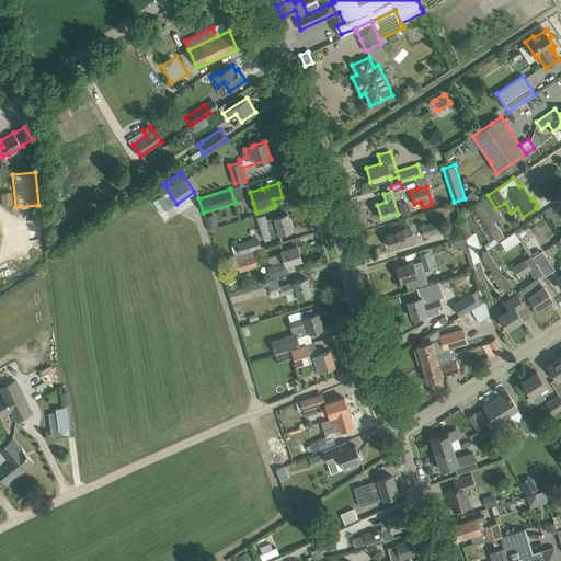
[(482,199),(472,205),(484,222),(496,242),(500,240),(504,237),(502,233),(499,228),(494,221),(501,217),(495,208),(488,195),(482,199)]
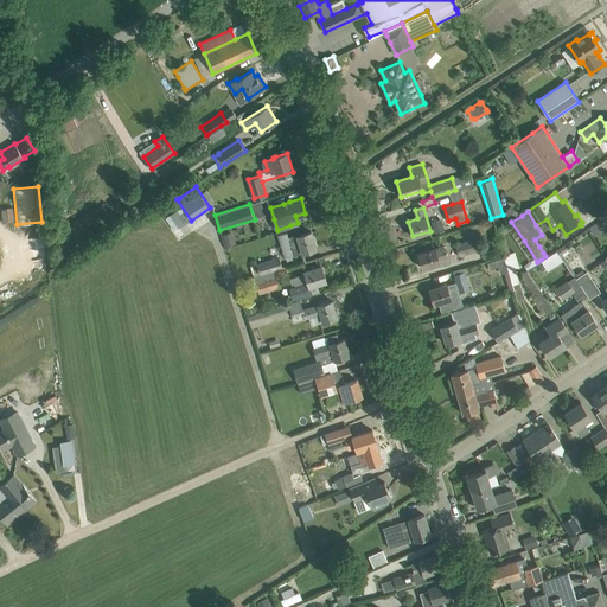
[(445,230),(441,218),(433,219),(436,232),(445,230)]
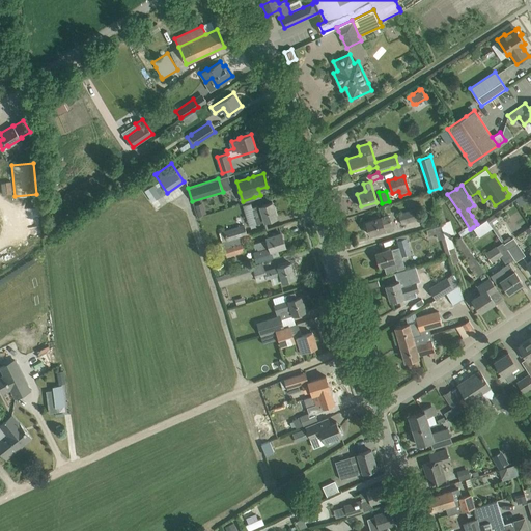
[(521,195),(515,199),(520,205),(525,201),(521,195)]
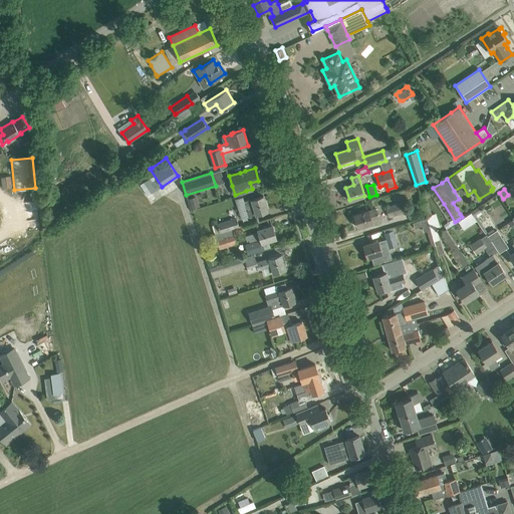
[(429,191),(420,197),(422,202),(426,216),(427,216),(432,214),(427,198),(431,195),(429,191)]
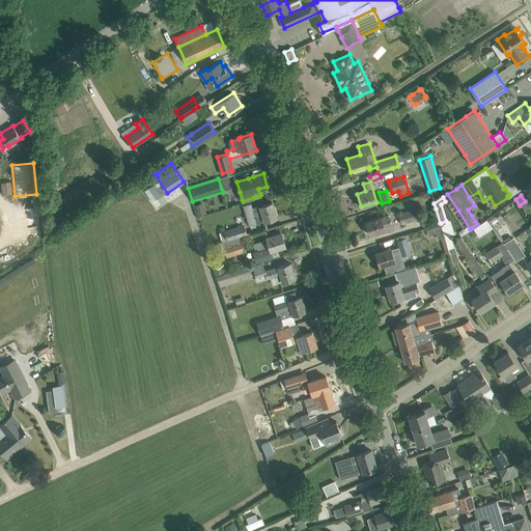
[(272,202),(262,205),(252,208),(251,202),(243,204),(249,224),(266,220),(266,221),(277,218),(272,202)]
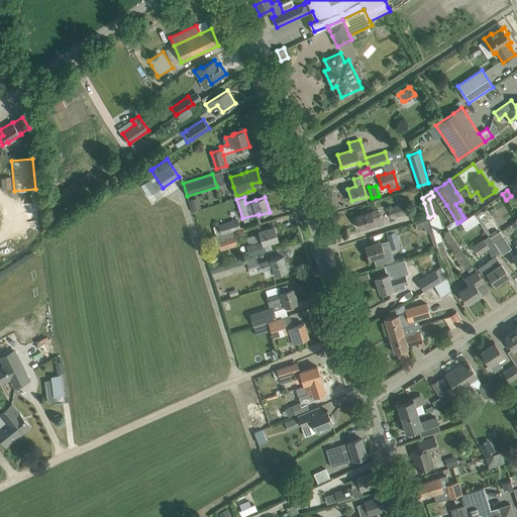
[(406,202),(388,208),(392,218),(409,212),(406,202)]
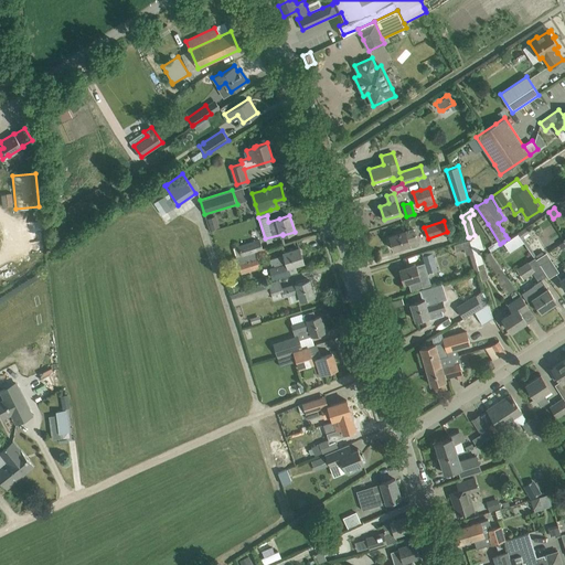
[(400,233),(390,235),(394,249),(404,246),(408,245),(409,248),(418,245),(417,240),(416,240),(413,231),(405,233),(405,231),(400,233)]
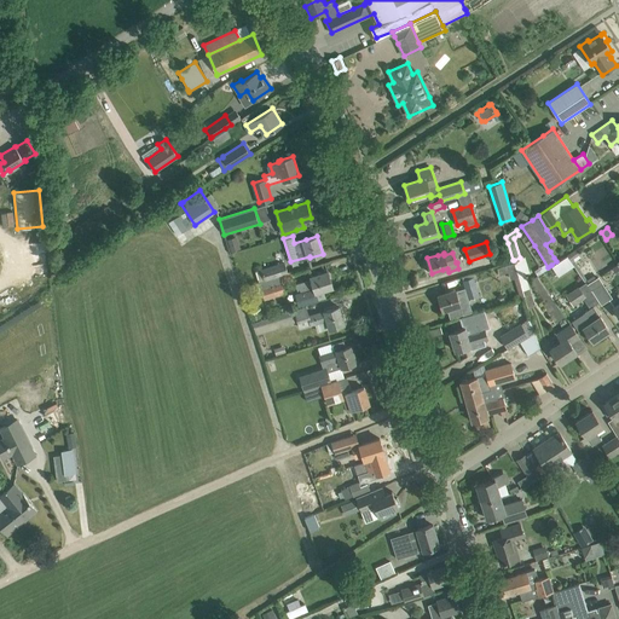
[(553,265),(559,275),(574,265),(568,255),(553,265)]
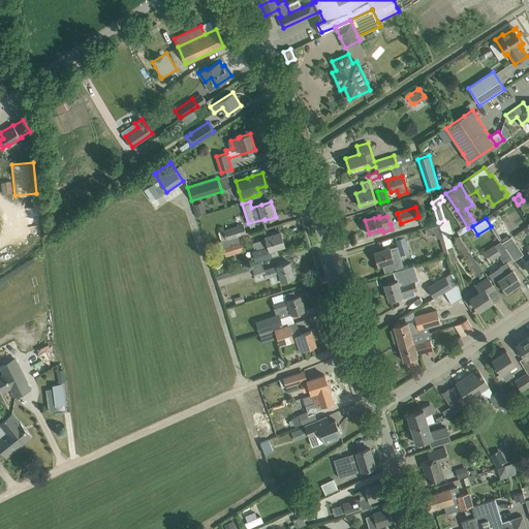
[(444,220),(439,222),(439,223),(441,228),(441,229),(443,237),(445,243),(446,247),(452,246),(448,234),(453,232),(448,219),(444,220)]
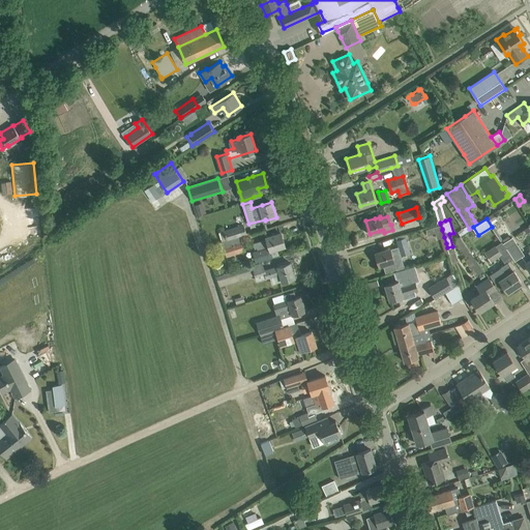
[(222,240),(246,233),(243,224),(224,230),(224,231),(218,232),(222,240)]
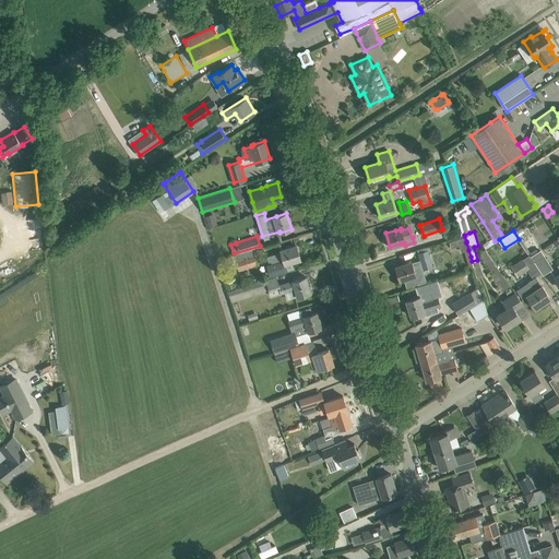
[(276,253),(268,256),(269,262),(271,261),(272,263),(266,264),(270,275),(294,269),(292,262),(300,259),(296,245),(280,250),(281,253),(276,254),(276,253)]
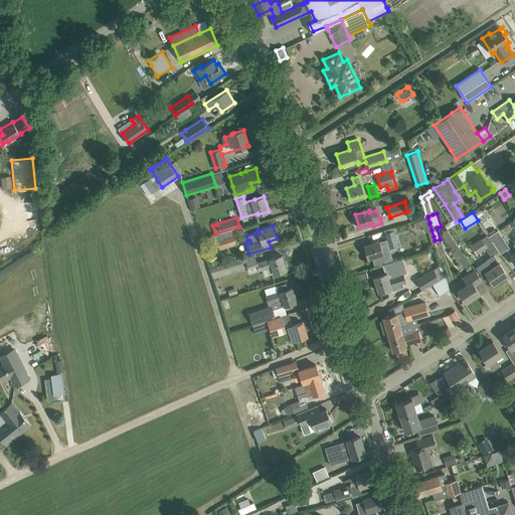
[(398,244),(394,229),(393,227),(384,230),(389,248),(398,244)]
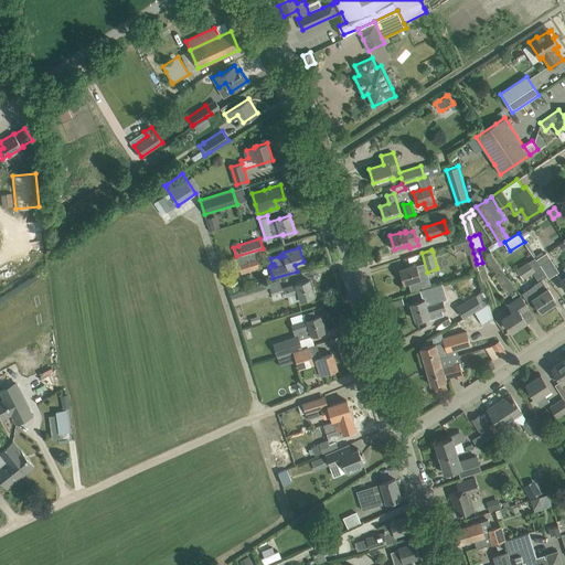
[(515,288),(489,249),(486,253),(487,254),(484,256),(496,273),(493,275),(507,295),(515,288)]
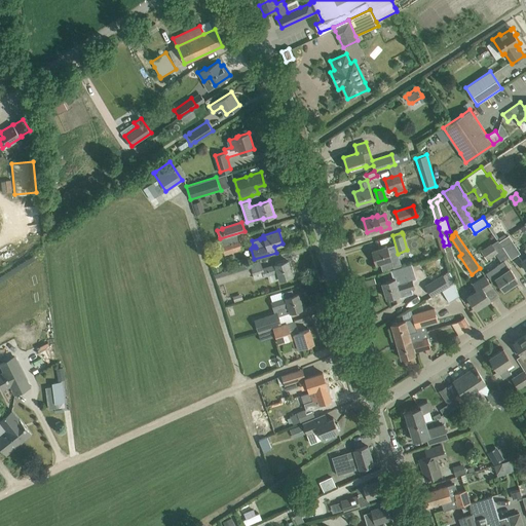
[(506,236),(499,241),(510,257),(511,258),(511,259),(520,252),(509,235),(506,236)]
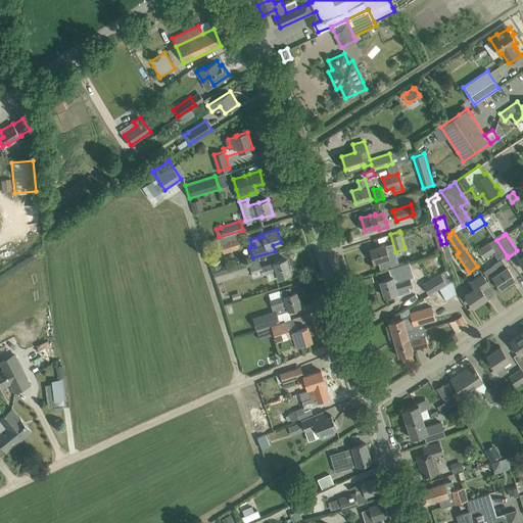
[(224,252),(234,249),(229,235),(219,237),(224,252)]
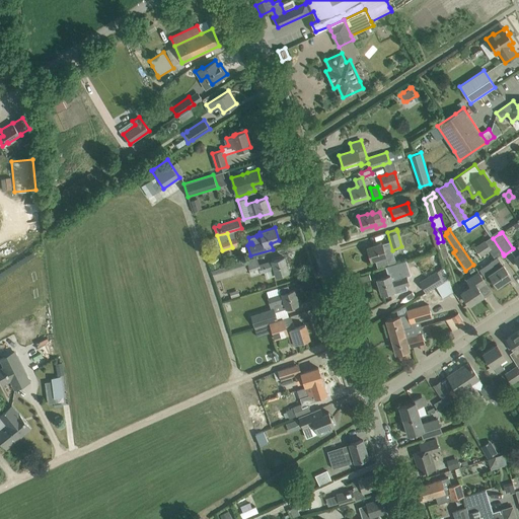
[(491,236),(475,247),(480,255),(490,249),(495,258),(479,269),(486,278),(490,275),(497,286),(511,276),(498,256),(503,253),(493,238),(491,236)]
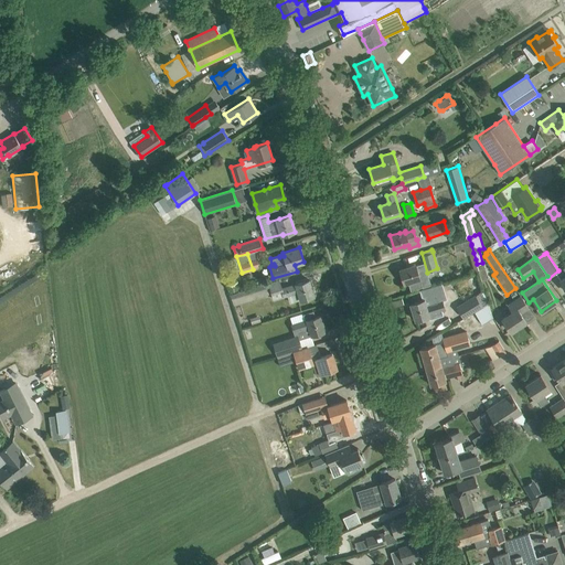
[(415,264),(411,266),(400,269),(404,284),(408,281),(414,280),(420,278),(419,275),(426,273),(424,264),(416,267),(415,264)]
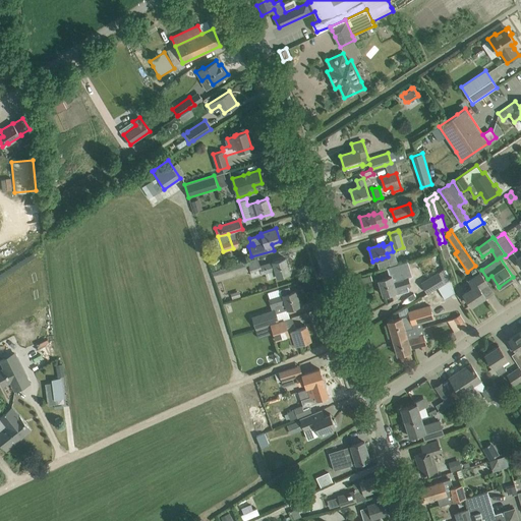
[(382,258),(377,259),(379,267),(390,264),(388,256),(382,258)]
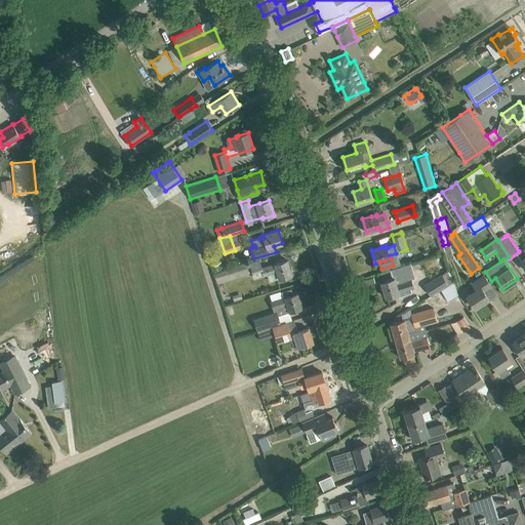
[(255,261),(244,265),(246,274),(252,272),(254,278),(263,275),(263,276),(267,275),(270,281),(279,278),(279,279),(292,274),(287,259),(274,264),(275,265),(257,270),(255,261)]
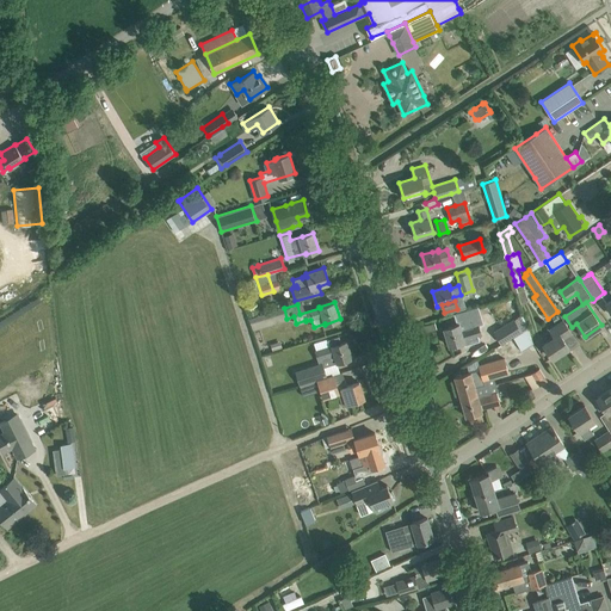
[(489,338),(483,316),(483,315),(469,320),(470,323),(461,327),(460,322),(443,327),(449,346),(464,341),(466,345),(477,341),(489,338)]
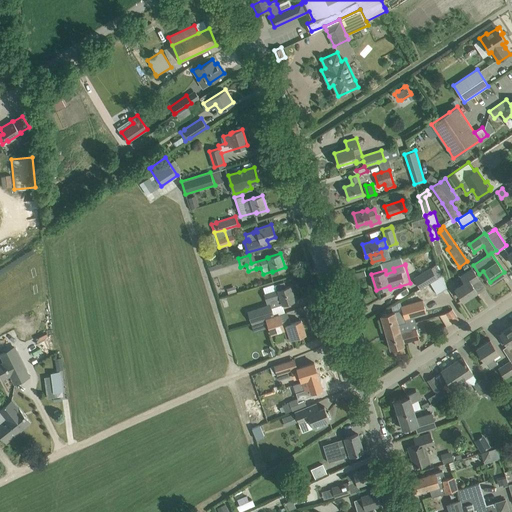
[(443,274),(437,278),(431,266),(413,277),(420,288),(429,282),(436,293),(447,286),(443,274)]
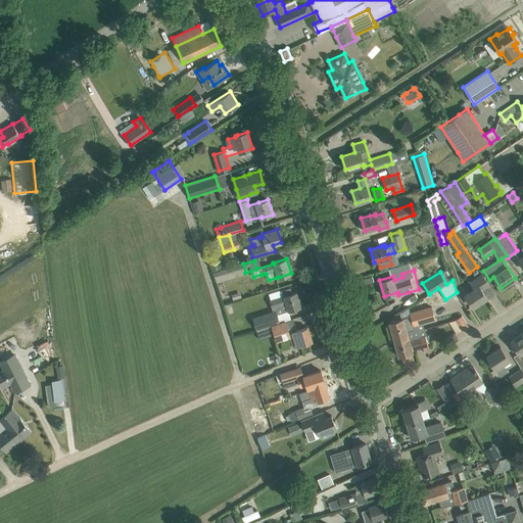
[(489,284),(483,276),(482,274),(471,282),(474,288),(465,294),(473,306),(487,297),(482,289),(489,284)]
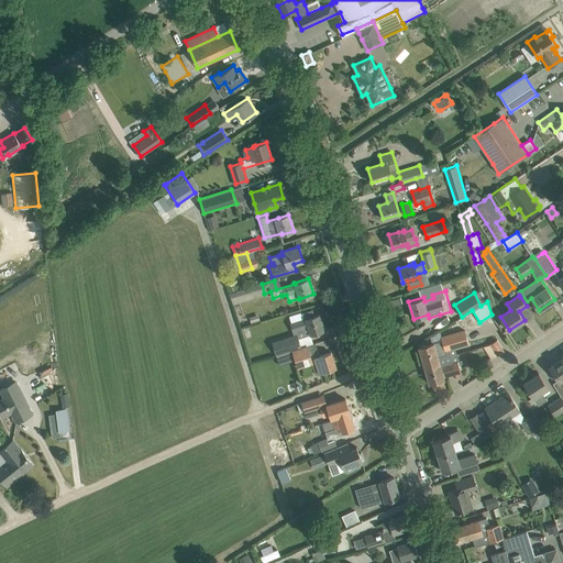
[(301,311),(289,316),(291,323),(290,323),(293,331),(296,330),(308,326),(310,334),(324,330),(319,313),(315,316),(312,309),(302,312),(301,311)]
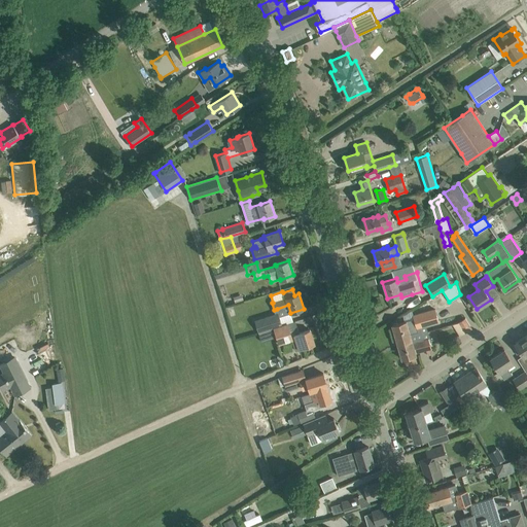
[(392,324),(397,344),(413,339),(412,336),(428,331),(426,324),(438,320),(435,309),(414,315),(412,309),(402,315),(405,320),(392,324)]
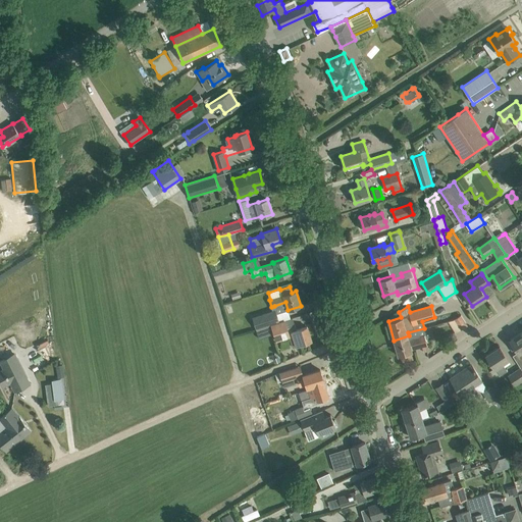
[(253,317),(256,328),(271,323),(279,321),(275,309),(253,317)]
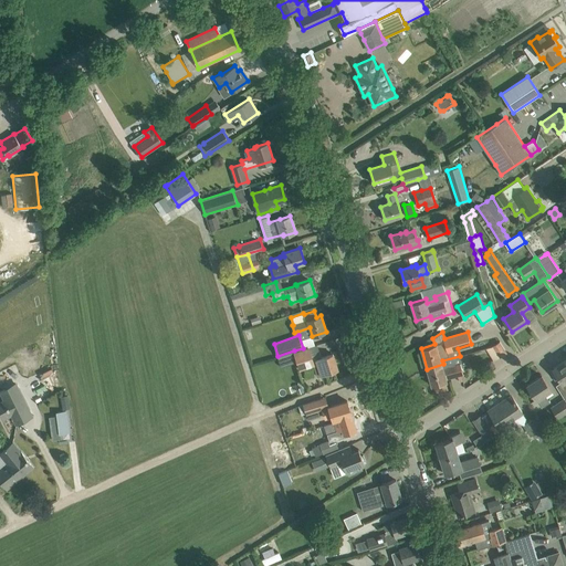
[(505,352),(499,342),(493,345),(500,355),(505,352)]
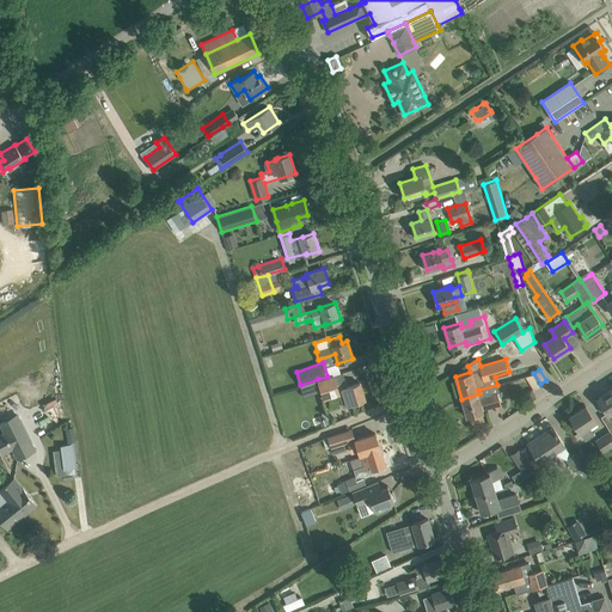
[(328,377),(318,379),(324,399),(338,395),(343,407),(365,399),(360,383),(348,386),(346,380),(336,383),(334,374),(328,377)]
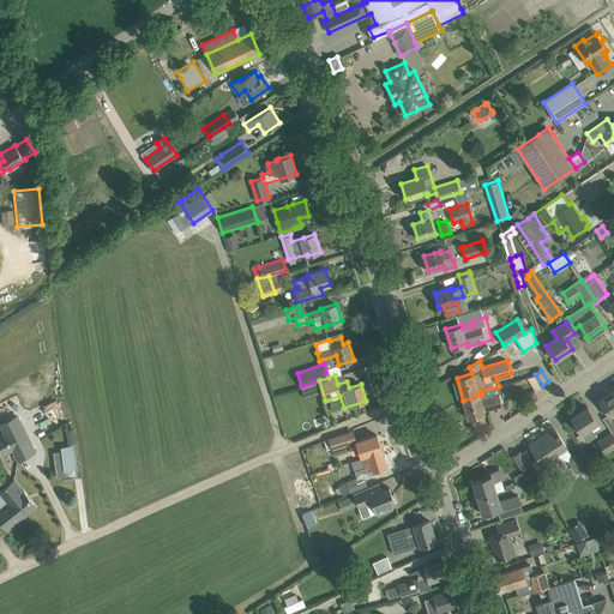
[(500,392),(499,386),(480,391),(481,395),(463,401),(468,419),(485,414),(483,410),(503,405),(499,392),(500,392)]
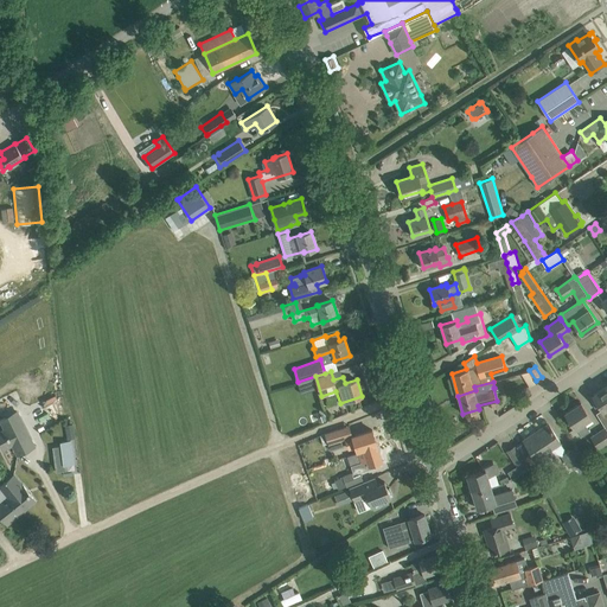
[(606,384),(606,385),(593,395),(602,409),(605,413),(599,416),(605,427),(606,428),(606,426),(606,384)]
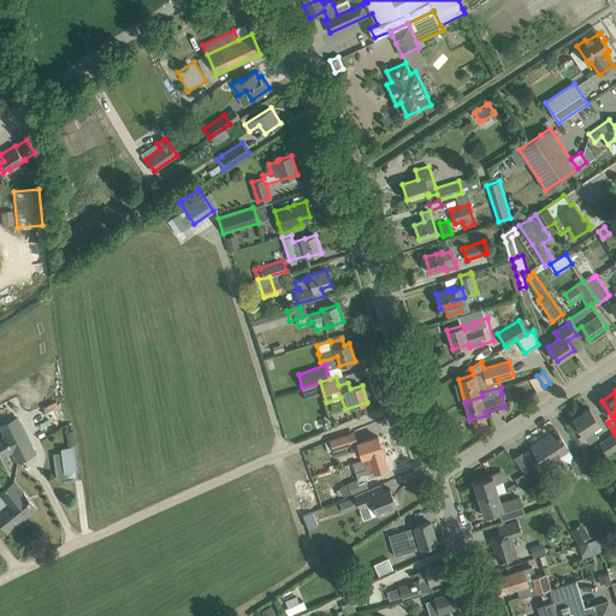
[(599,424),(596,419),(590,408),(574,419),(584,433),(590,443),(598,437),(592,428),(599,424)]
